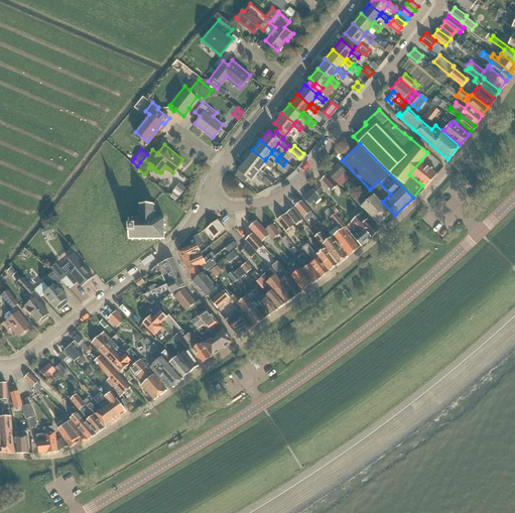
[(273,164),(266,158),(265,160),(252,150),(245,159),(258,169),(259,168),(263,162),(270,167),(273,164)]
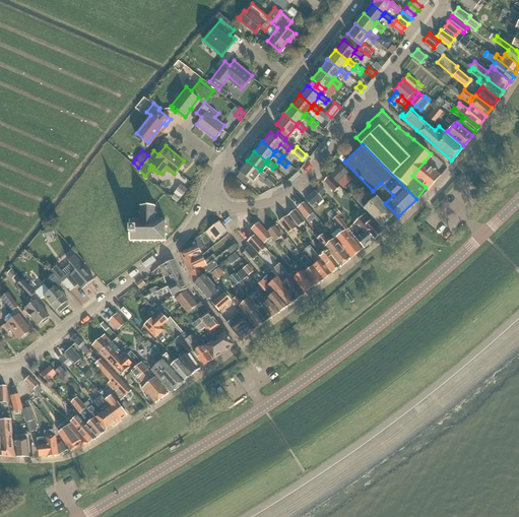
[(260,171),(247,160),(239,170),(252,181),(258,173),(265,178),(263,181),(269,186),(273,182),(266,176),(267,175),(261,170),(260,171)]
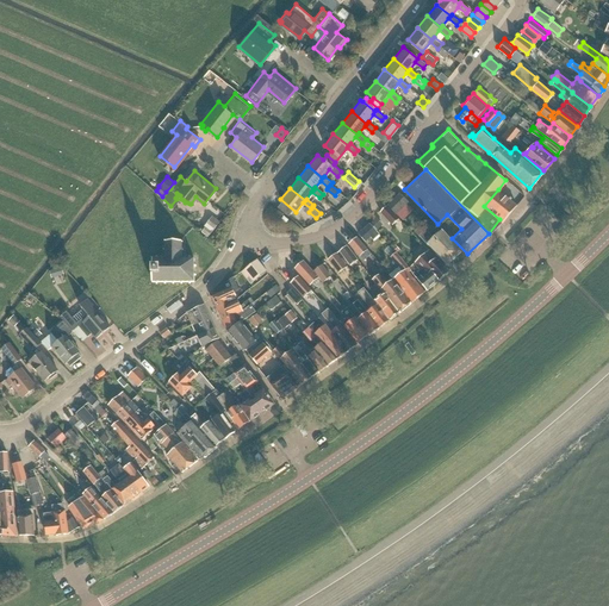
[(502,220),(516,204),(509,199),(511,197),(510,195),(508,198),(498,189),(484,206),(499,219),(502,220)]
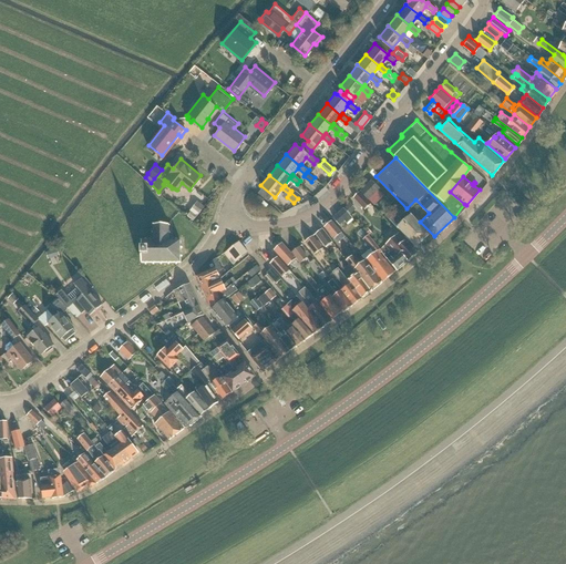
[(370,177),(359,188),(368,197),(370,201),(380,191),(378,188),(379,186),(370,177)]
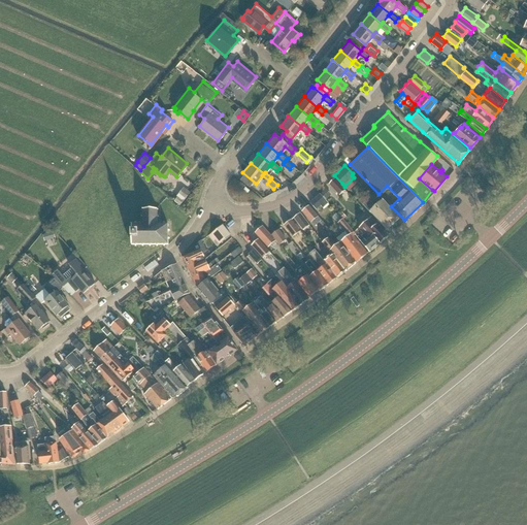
[(273,175),(271,177),(270,178),(277,185),(281,181),(273,175)]
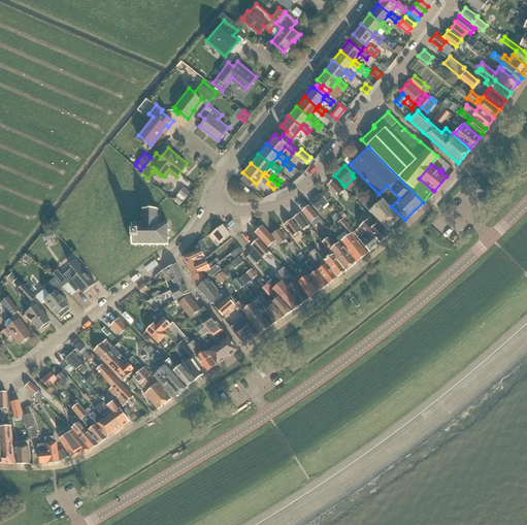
[(333,176),(328,182),(339,193),(344,188),(333,176)]
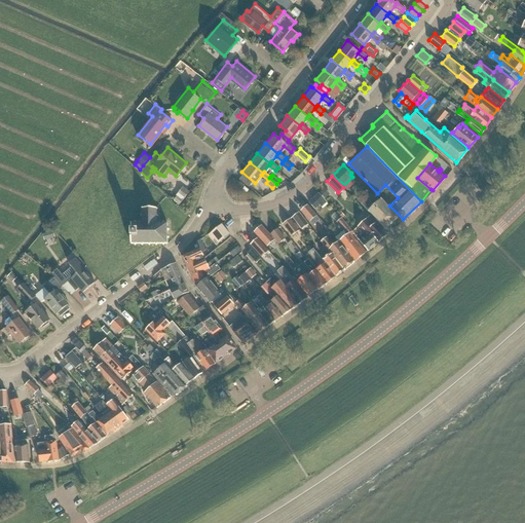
[(177,191),(183,196),(189,189),(183,184),(177,191)]
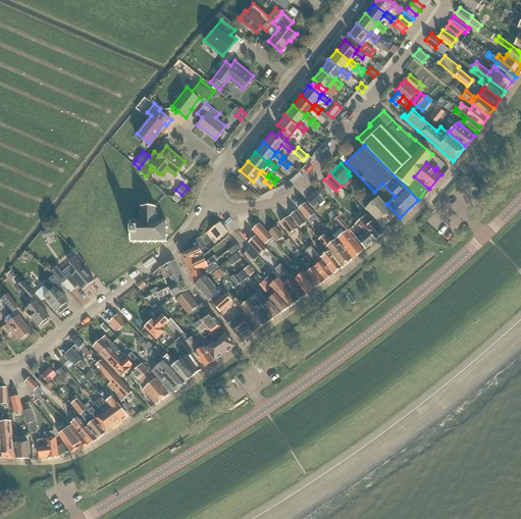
[(327,190),(321,185),(316,189),(322,195),(327,190)]
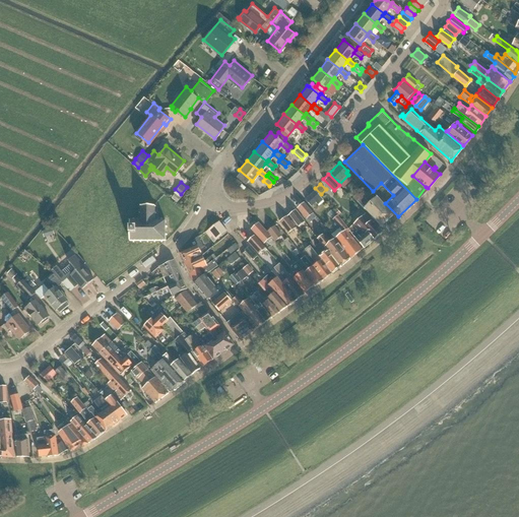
[(323,198),(321,195),(315,189),(305,198),(311,204),(315,200),(317,203),(323,198)]
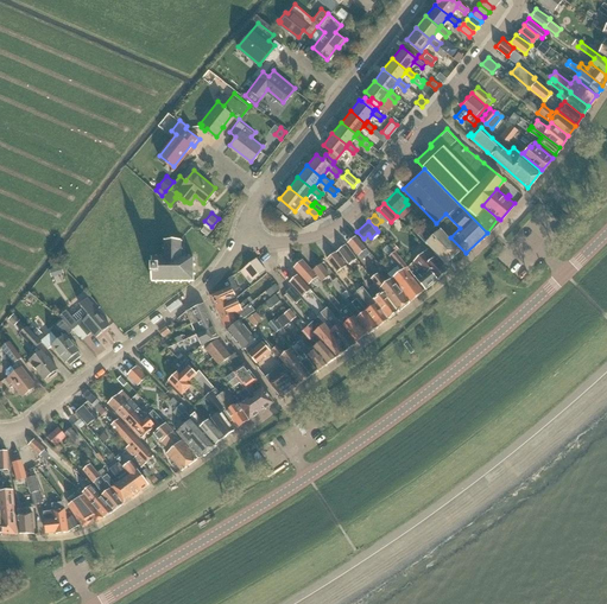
[(204,223),(200,229),(206,234),(210,228),(204,223)]
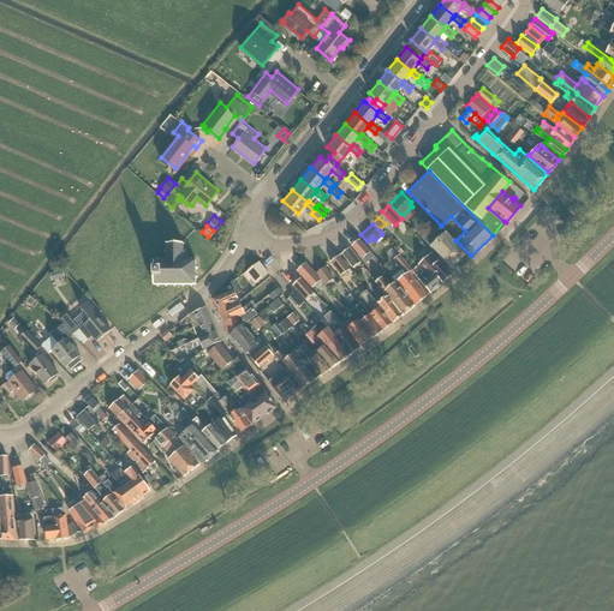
[(428,229),(422,235),(429,244),(430,244),(449,264),(464,252),(445,231),(436,239),(428,229)]
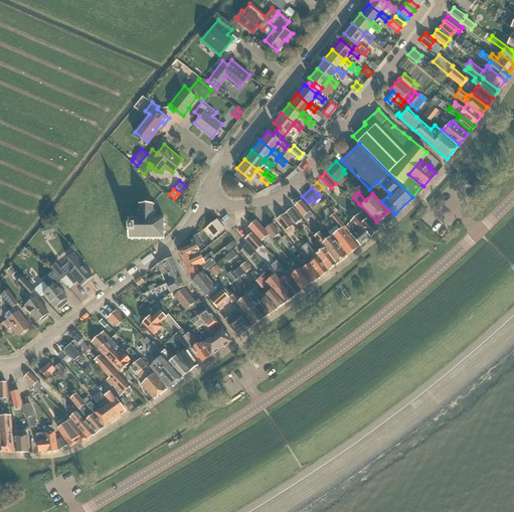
[(298,200),(294,204),(303,214),(307,211),(309,209),(300,199),(298,200)]
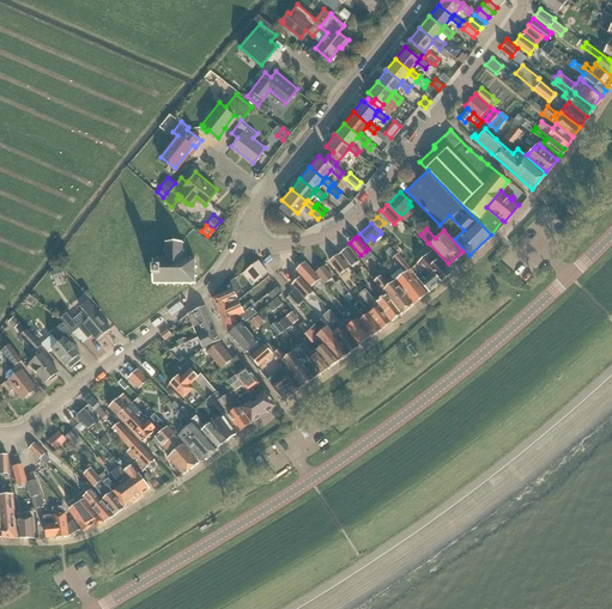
[(151,257),(151,280),(194,281),(194,257),(181,257),(181,241),(164,241),(164,257),(151,257)]
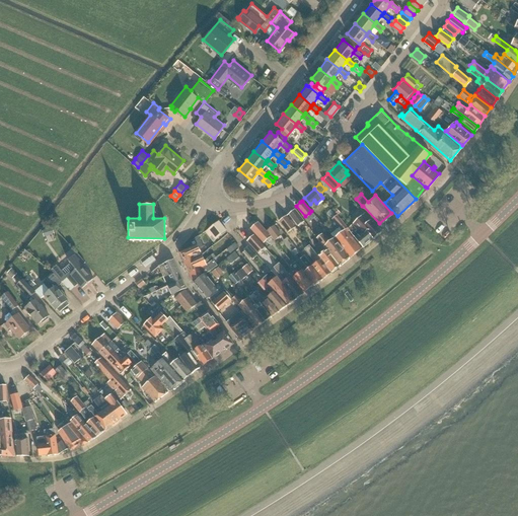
[(294,207),(289,212),(298,223),(303,219),(294,207)]
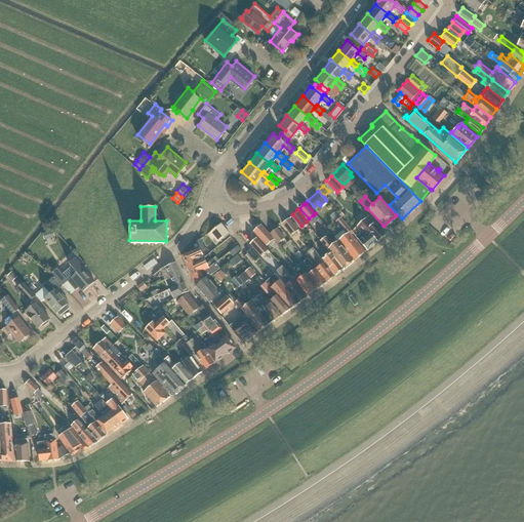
[(371,233),(376,239),(385,233),(368,213),(356,224),(366,235),(368,235),(371,233)]
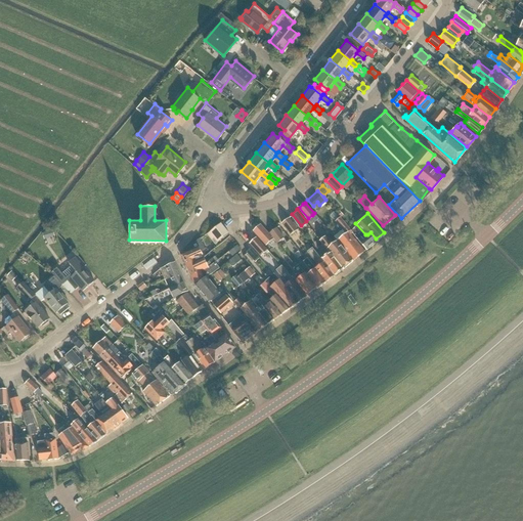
[(352,230),(350,227),(347,223),(346,224),(339,215),(335,218),(342,227),(334,233),(352,258),(363,249),(350,232),(352,230)]
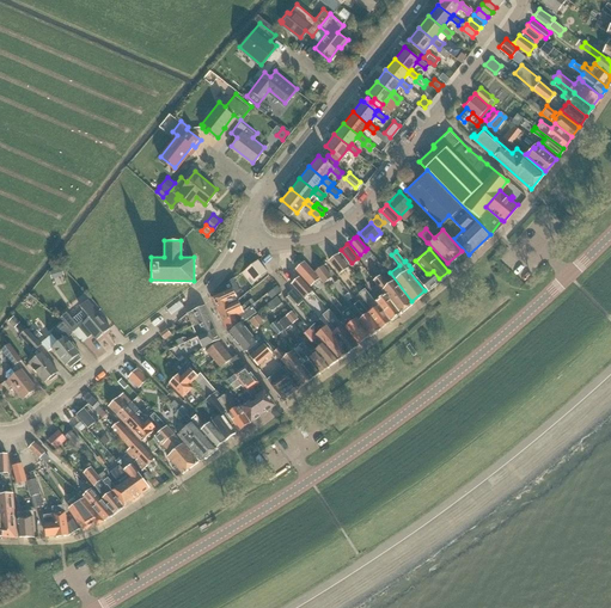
[(336,252),(329,258),(340,271),(347,265),(336,252)]
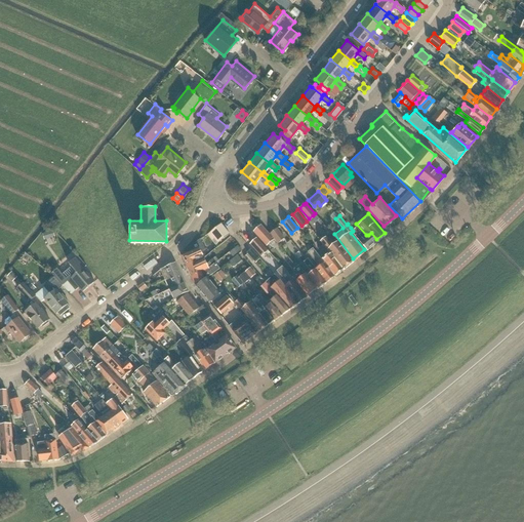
[(230,232),(220,221),(207,232),(215,243),(230,232)]
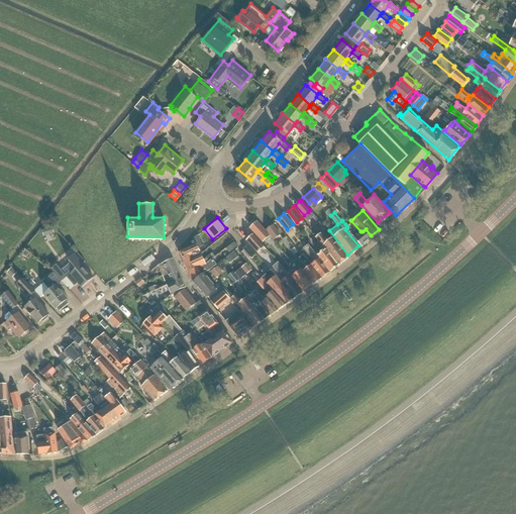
[(256,220),(249,226),(262,239),(269,233),(256,220)]
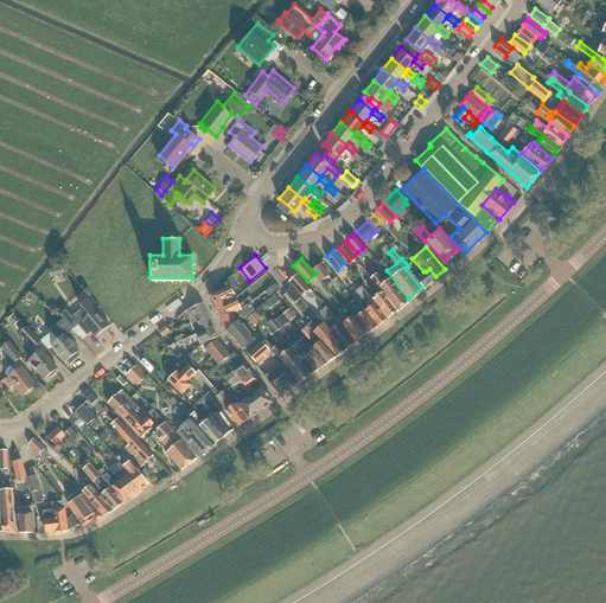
[(319,261),(312,267),(320,278),(329,273),(319,261)]
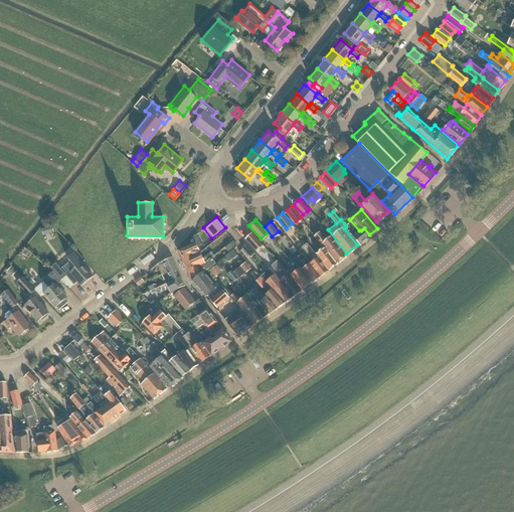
[(359,243),(369,234),(364,228),(361,230),(359,230),(356,232),(354,230),(351,233),(359,243)]
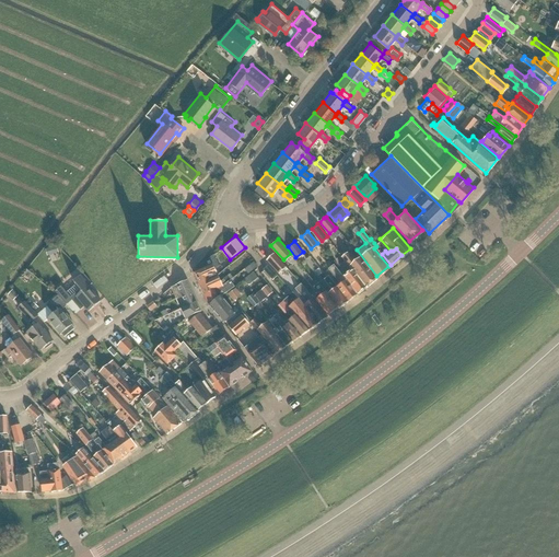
[(284,269),(287,267),(272,252),(266,258),(278,271),(282,267),(284,269)]
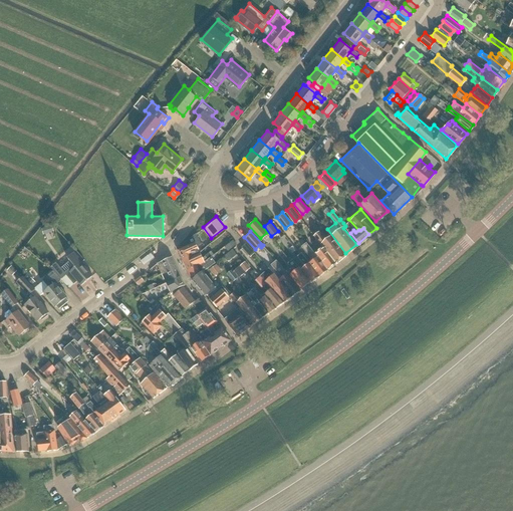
[(316,237),(335,261),(344,254),(329,235),(324,239),(318,231),(314,234),(316,237)]
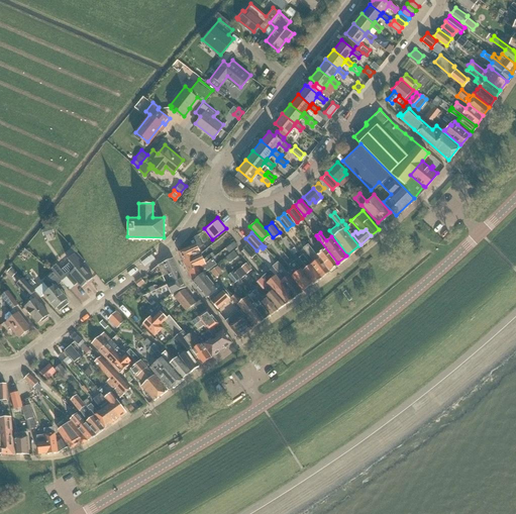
[(185,246),(178,249),(180,252),(183,260),(201,251),(198,245),(202,243),(197,233),(183,243),(185,246)]
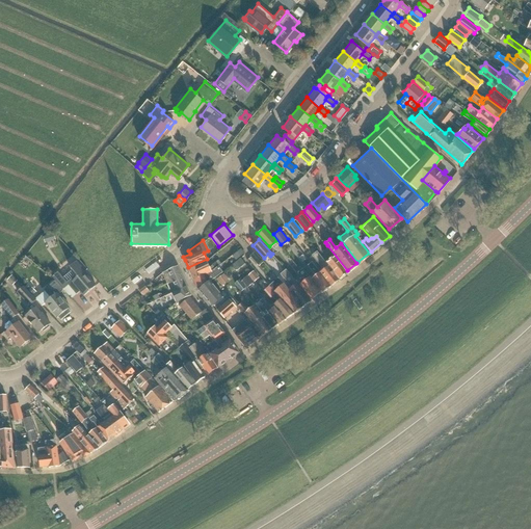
[(347,270),(327,245),(323,248),(325,252),(325,250),(330,257),(326,260),(340,276),(347,270)]
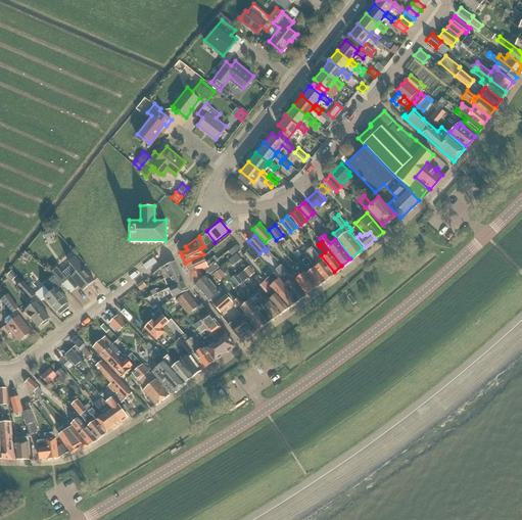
[(237,242),(229,248),(232,252),(240,246),(237,242)]
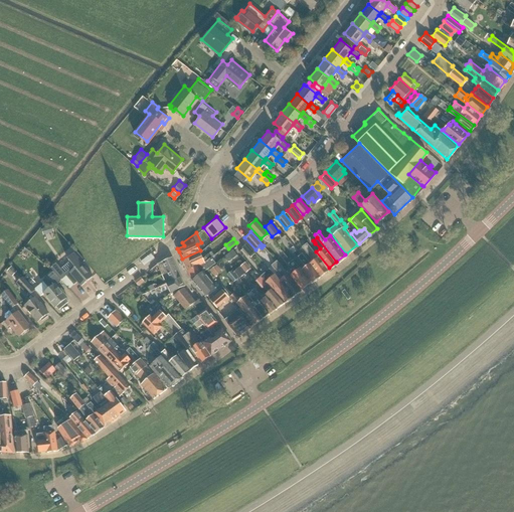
[(246,241),(241,245),(249,254),(254,250),(246,241)]
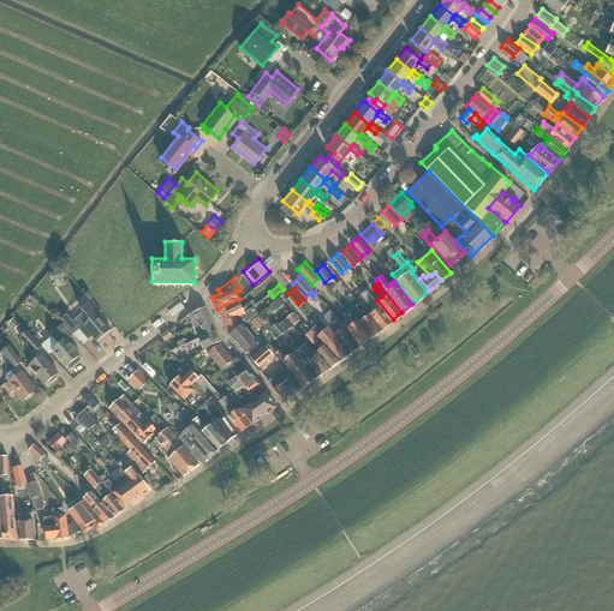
[(373,310),(369,312),(381,328),(391,321),(367,288),(359,293),(373,310)]
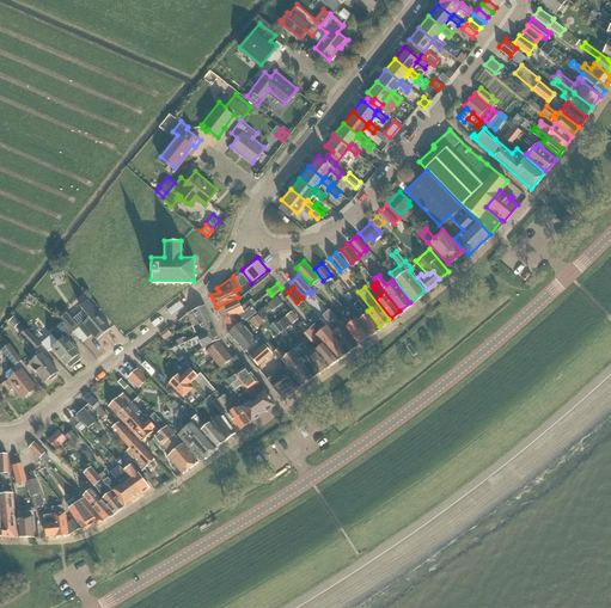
[(276,294),(267,301),(272,308),(282,301),(276,294)]
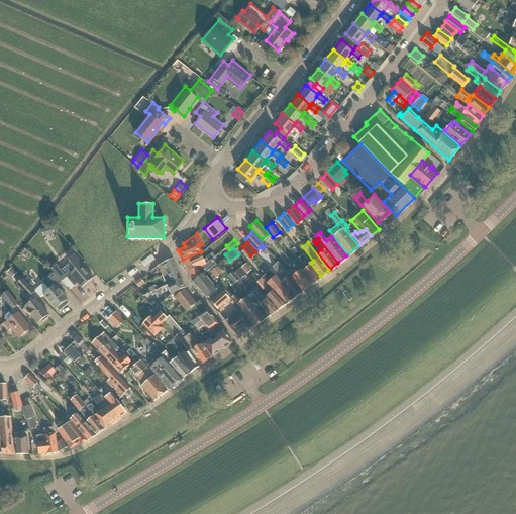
[(204,258),(201,251),(183,260),(188,270),(205,262),(207,260),(212,257),(215,254),(212,250),(205,254),(205,257),(204,258)]
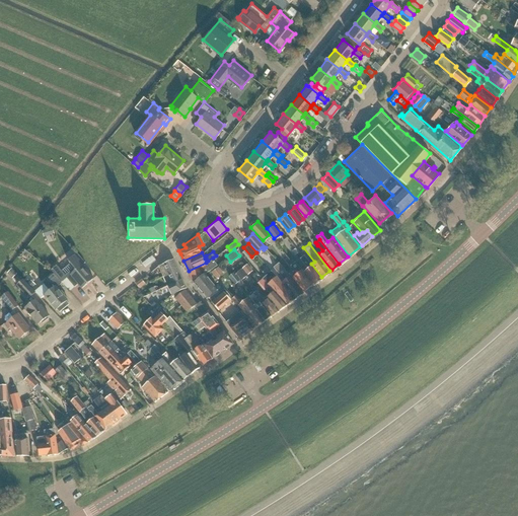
[(56,264),(51,268),(61,280),(66,276),(74,285),(77,282),(81,287),(92,277),(82,264),(74,253),(67,259),(70,262),(61,270),(56,264)]
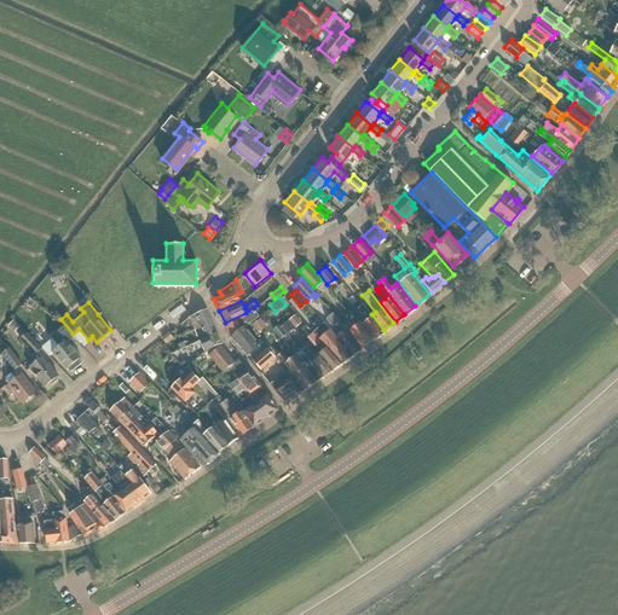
[(383,330),(371,314),(362,302),(357,306),(367,318),(362,321),(374,338),(383,330)]
